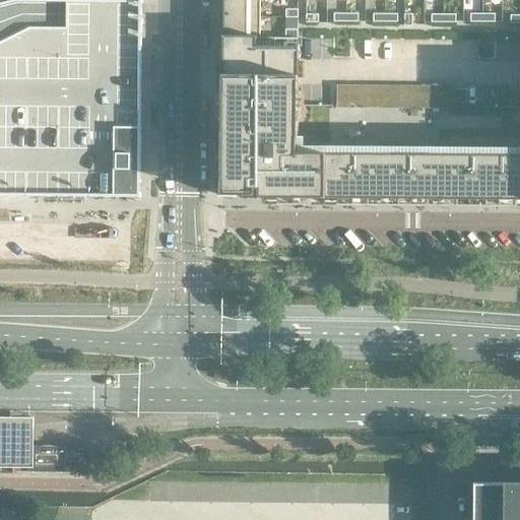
[(0,0),(0,196),(122,197),(136,197),(140,197),(142,16),(141,0),(0,0)]
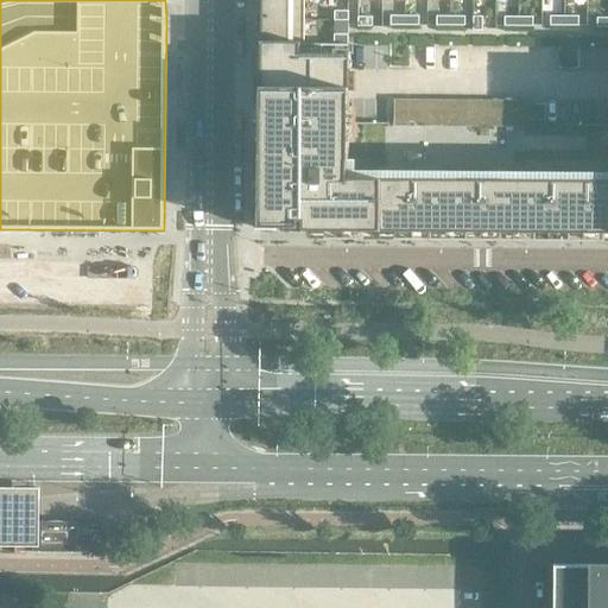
[(303,0),(260,0),(261,20),(304,20),(303,0)]
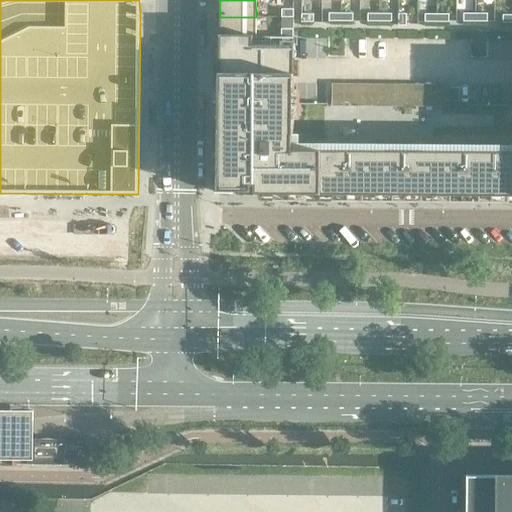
[(293,9),(281,9),(281,17),(293,17),(293,9)]
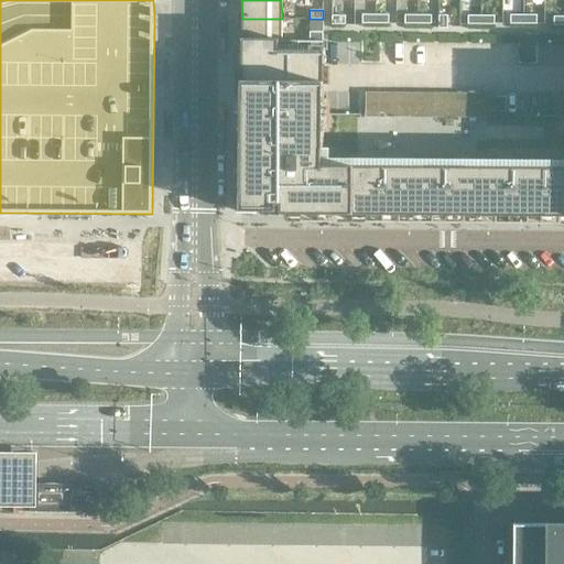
[(361,22),(361,23),(375,23),(375,14),(361,14),(361,22)]
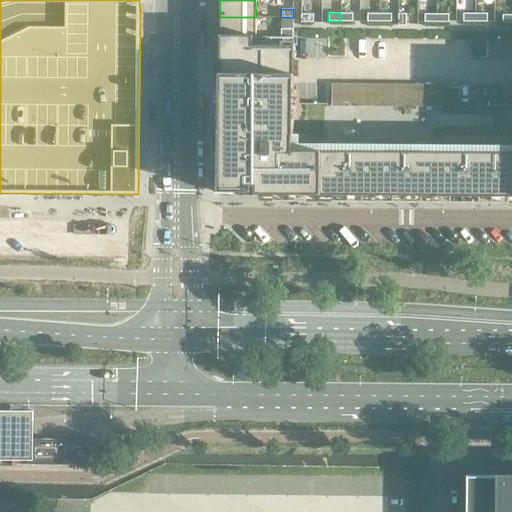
[(340,13),(340,21),(352,21),(352,20),(352,13),(340,13)]
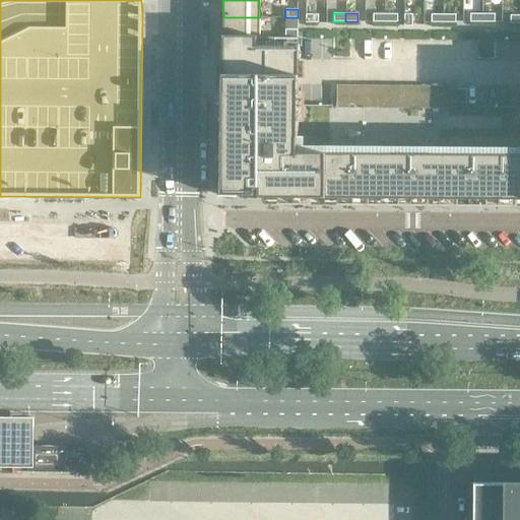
[(373,20),(373,21),(385,21),(385,13),(373,13),(373,20)]
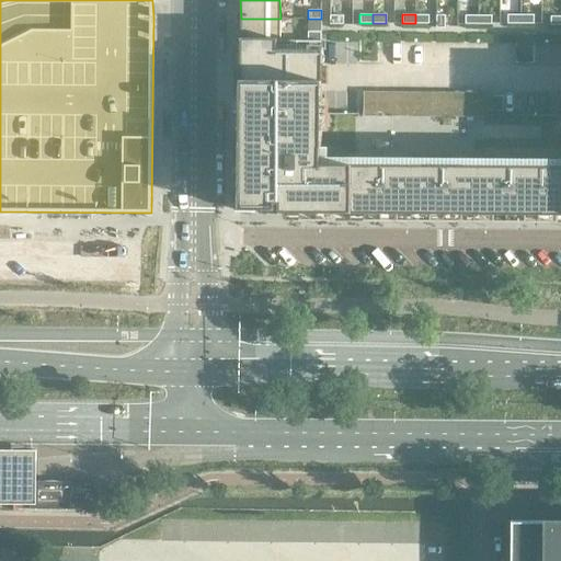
[(415,14),(415,23),(428,24),(428,22),(428,15),(415,14)]
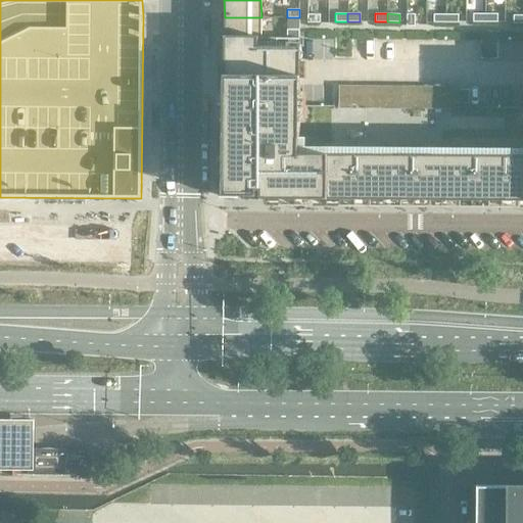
[(485,13),(473,13),(473,21),(485,21),(485,13)]
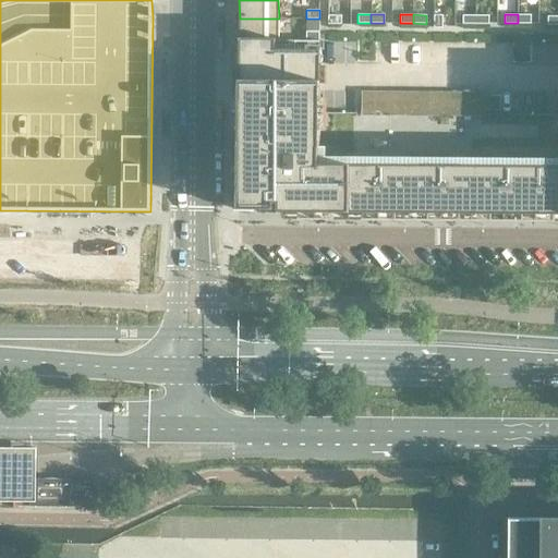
[(531,15),(518,14),(518,23),(531,24),(531,15)]
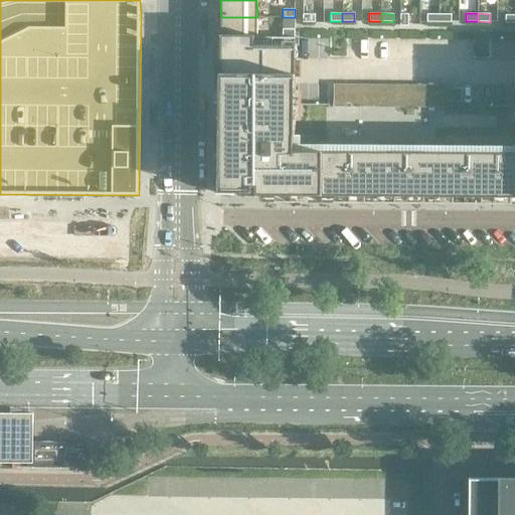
[(315,14),(303,14),(303,22),(315,22),(315,20),(315,14)]
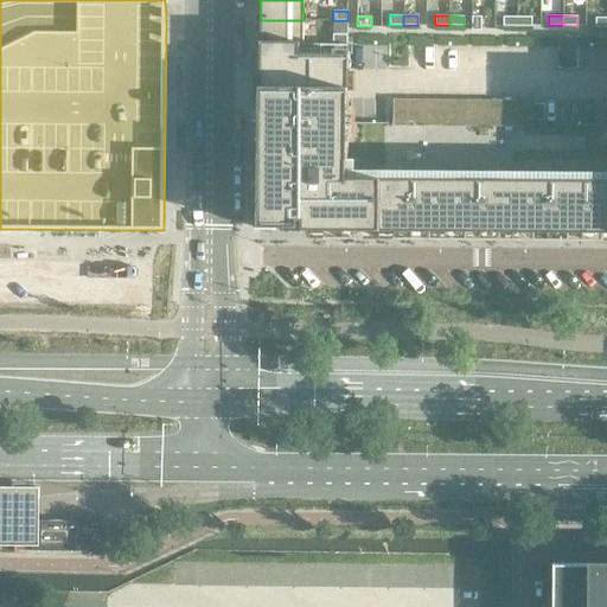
[(472,24),(472,31),(481,31),(481,24),(481,17),(472,17),(472,24)]
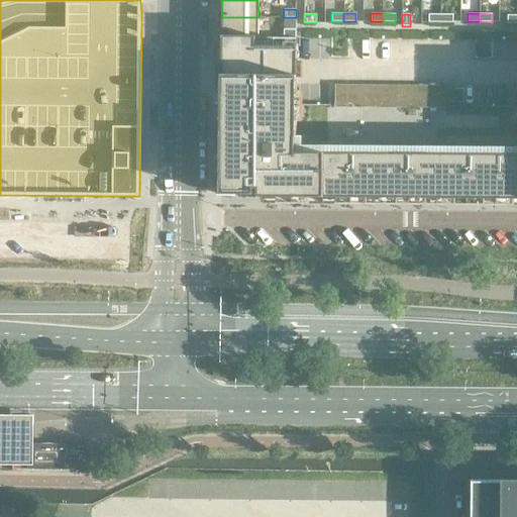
[(440,14),(428,14),(428,21),(428,22),(440,22),(440,14)]
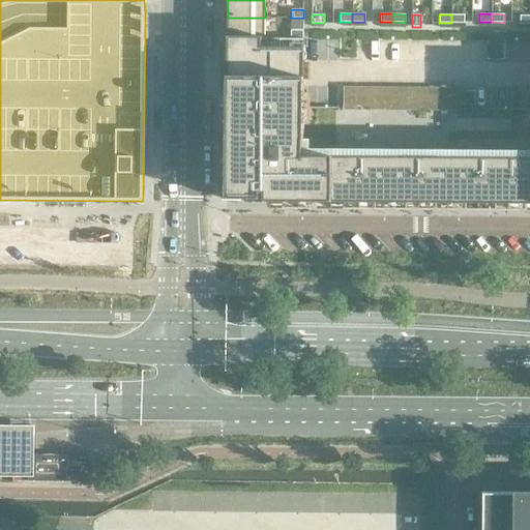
[(464,15),(451,15),(451,23),(464,23),(464,22),(464,15)]
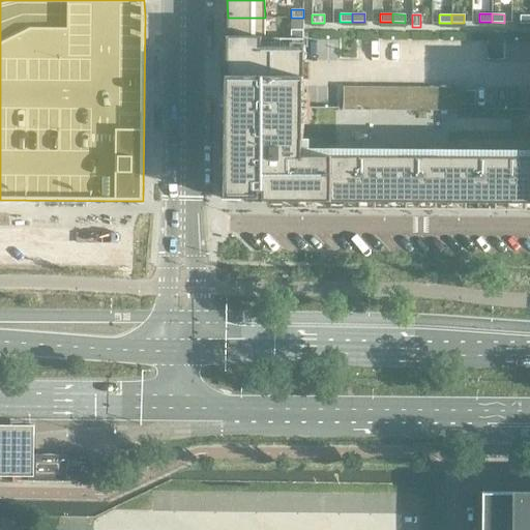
[(520,23),(520,24),(529,23),(529,15),(520,16),(520,23)]
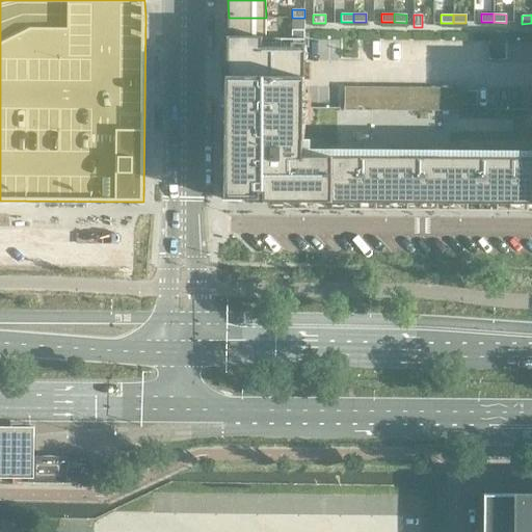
[(266,18),(229,18),(229,36),(229,38),(262,38),(266,38),(266,18)]
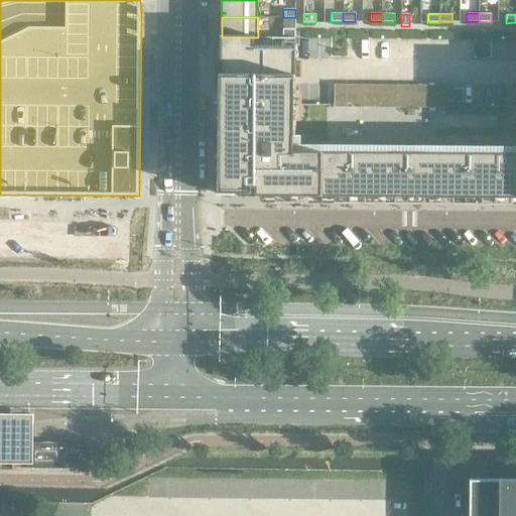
[(295,29),(283,29),(282,37),(294,37),(294,30),(295,29)]
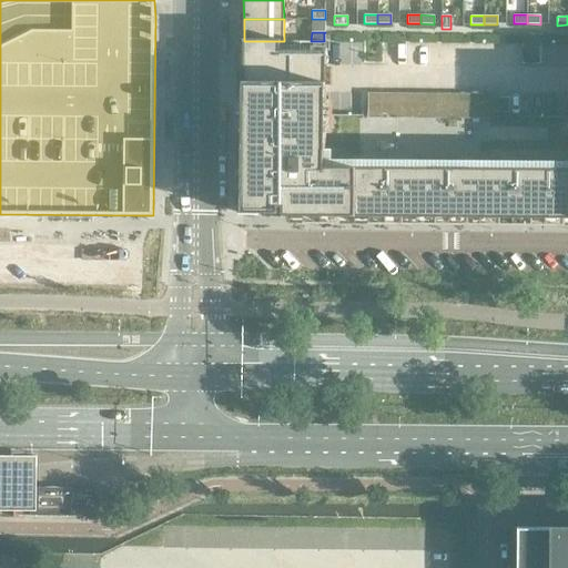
[(280,41),(244,41),(244,52),(243,114),(242,214),(280,214),(280,208),(286,208),(321,208),(321,215),(321,216),(322,216),(567,219),(567,117),(490,117),(367,115),(325,114),(325,100),(326,85),(326,67),(326,51),(281,50),(281,42),(284,42),(284,41),(280,41)]
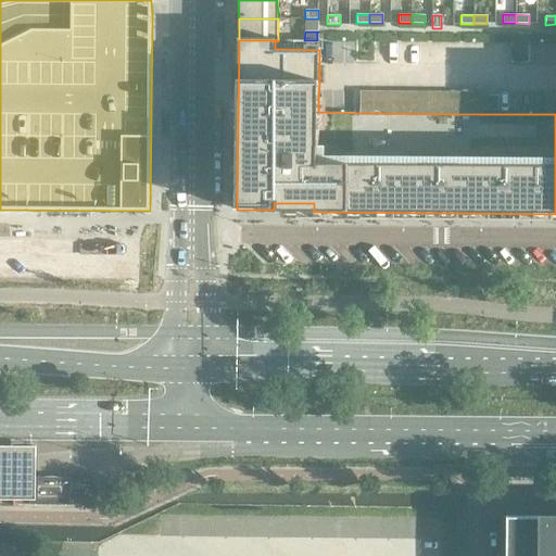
[(481,112),(481,90),(361,88),(361,110),(481,112)]
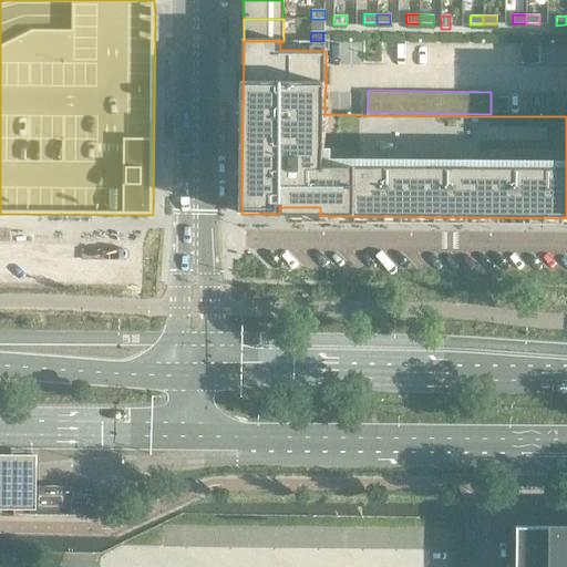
[(95,484),(39,482),(38,511),(93,514),(95,484)]
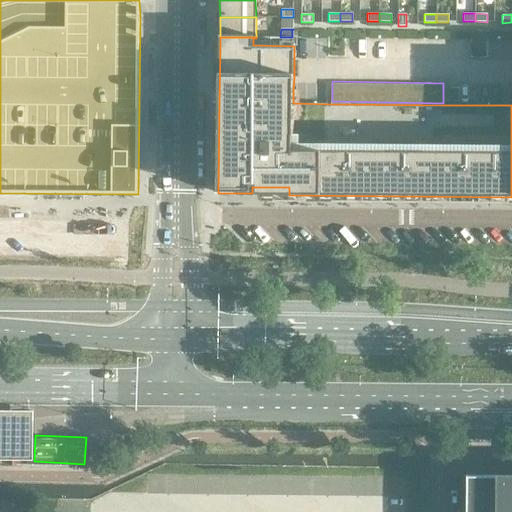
[(511,511),(511,476),(468,476),(467,511),(511,511)]
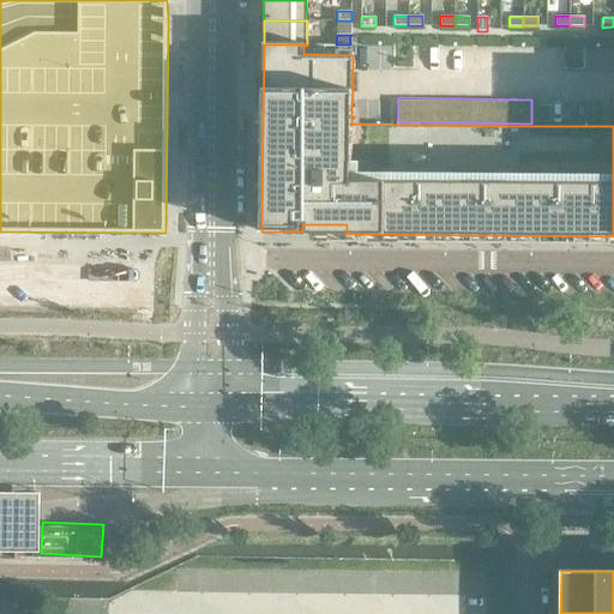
[(13,613),(14,599),(0,597),(0,613),(13,613)]
